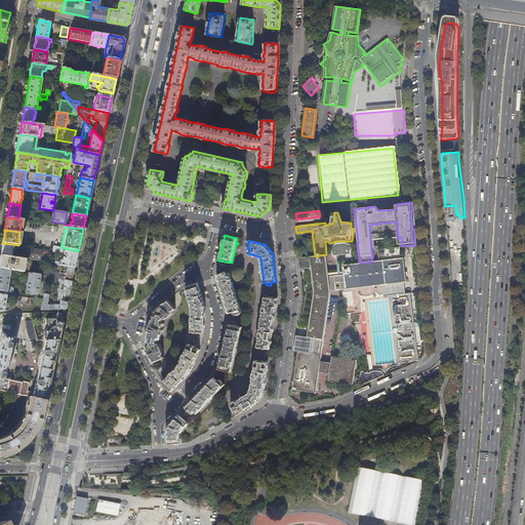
[(458,274),(456,241),(449,241),(450,247),(452,274),(458,274)]
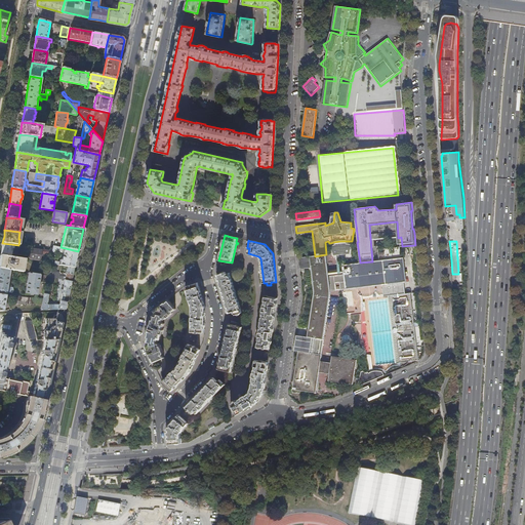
[(19,245),(18,245),(2,243),(1,249),(1,255),(3,256),(11,257),(12,246),(19,247),(19,245)]
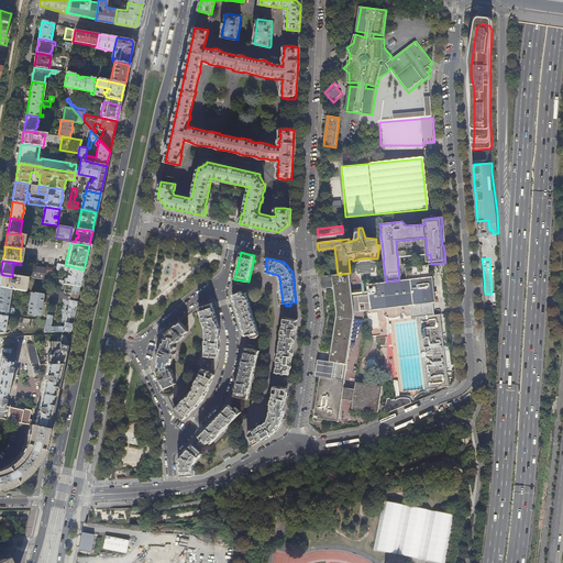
[(375,273),(374,262),(355,264),(356,275),(375,273)]
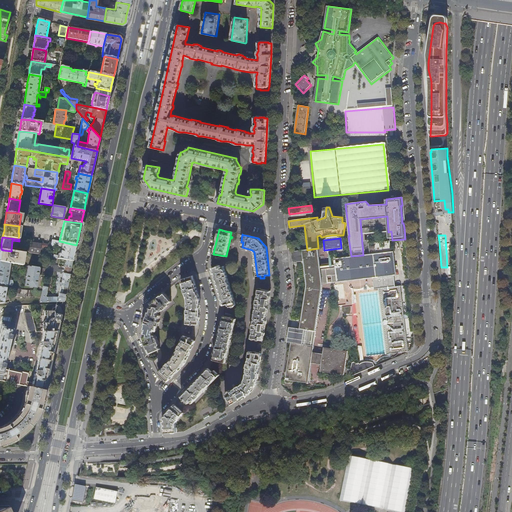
[(74,254),(76,245),(59,241),(52,240),(51,244),(51,246),(55,246),(55,245),(62,247),(60,254),(59,253),(58,256),(54,255),(53,257),(60,259),(60,258),(72,261),(74,254)]
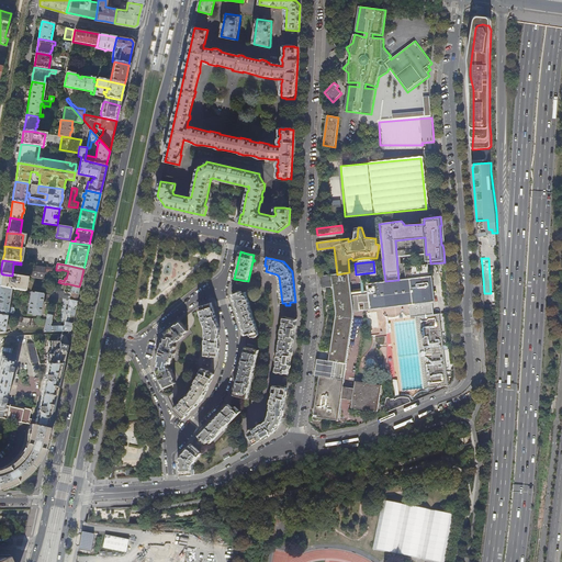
[(434,315),(433,302),(435,302),(431,276),(429,276),(428,263),(404,267),(406,279),(398,280),(385,281),(362,284),(364,310),(409,305),(411,318),(407,318),(407,316),(388,318),(385,316),(384,315),(383,315),(385,317),(385,318),(386,321),(388,357),(395,392),(395,394),(395,395),(394,397),(394,398),(395,400),(400,398),(403,398),(404,398),(406,398),(412,398),(413,400),(417,396),(418,395),(422,394),(428,392),(429,392),(430,393),(431,393),(433,393),(435,392),(436,391),(437,390),(438,388),(441,388),(448,386),(439,314),(434,315)]
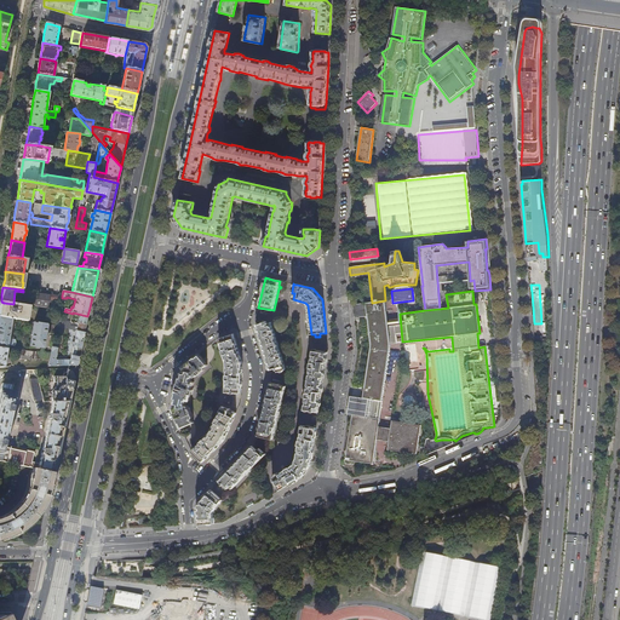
[(34,305),(47,308),(49,299),(51,299),(51,296),(38,293),(36,300),(35,299),(34,305)]
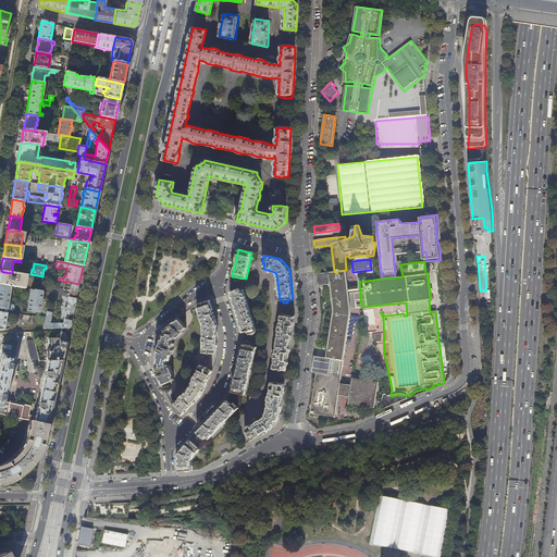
[(333,311),(326,357),(321,357),(320,366),(343,369),(350,316),(350,313),(350,309),(357,308),(356,293),(349,293),(346,270),(334,272),(318,273),(318,280),(319,286),(331,284),(333,308),(333,311)]
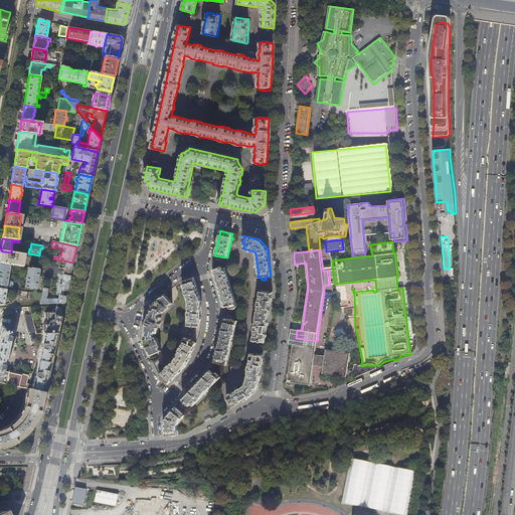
[(23,253),(11,252),(3,251),(2,258),(1,264),(10,265),(21,267),(23,253)]
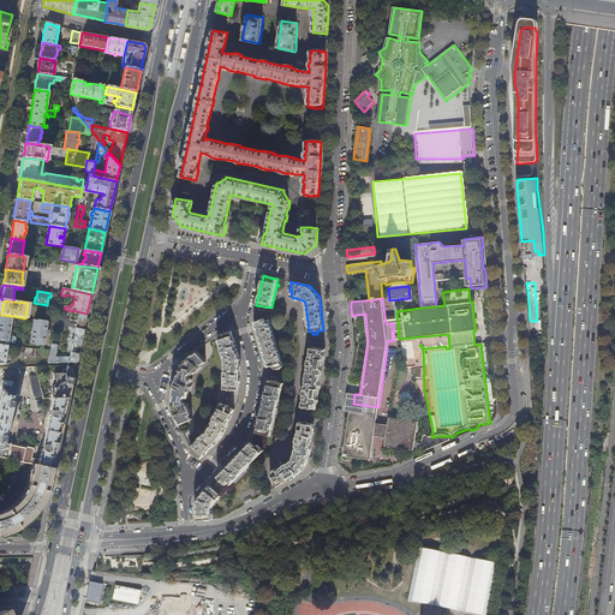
[(85,318),(87,314),(72,310),(72,311),(70,318),(72,320),(73,316),(78,317),(78,321),(85,322),(85,318)]
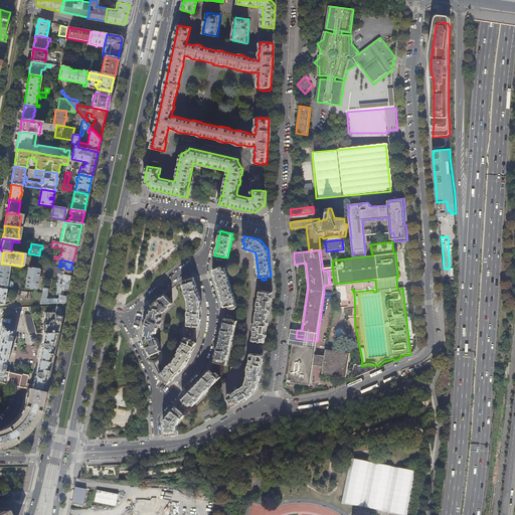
[(7,280),(10,265),(1,264),(0,263),(0,288),(6,289),(6,286),(12,287),(13,282),(9,282),(9,281),(7,280)]
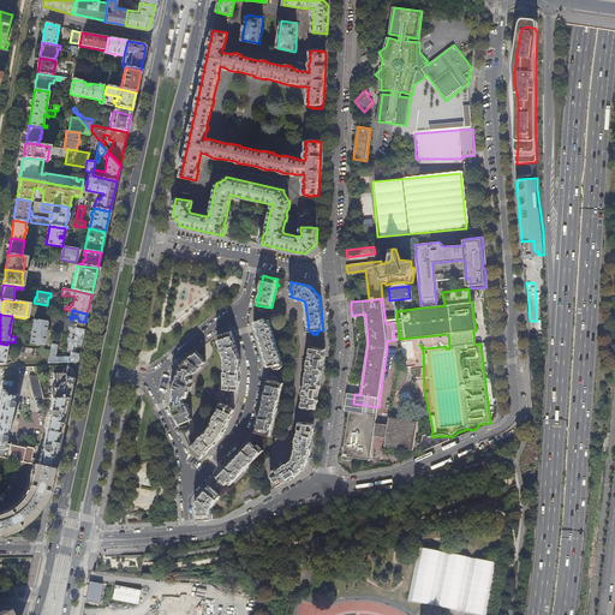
[(275,366),(276,369),(285,366),(269,320),(264,321),(264,318),(255,322),(257,329),(266,359),(268,368),(274,365),(275,368),(275,366)]
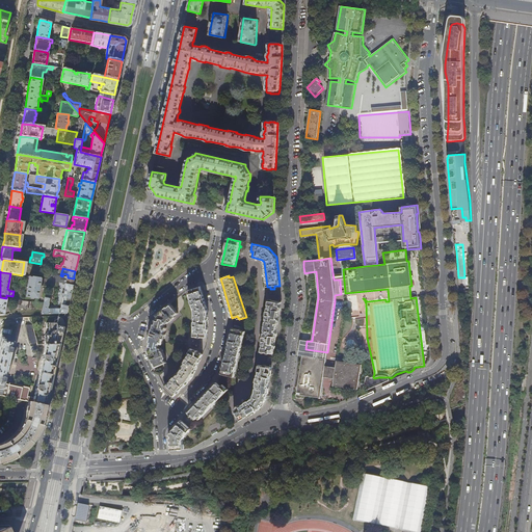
[(47,286),(48,281),(49,280),(43,278),(29,276),(26,296),(37,298),(40,288),(41,289),(41,287),(40,287),(40,285),(47,286)]
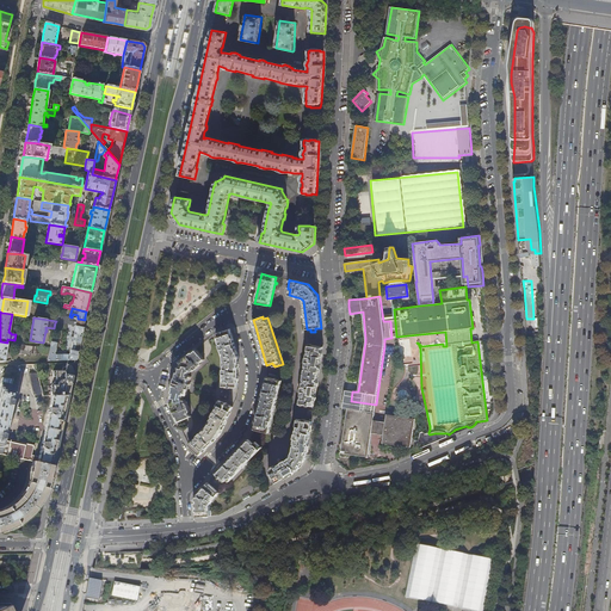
[(230,387),(230,388),(232,388),(232,387),(238,387),(239,372),(239,357),(235,345),(230,328),(216,333),(223,357),(223,363),(223,387),(230,387)]
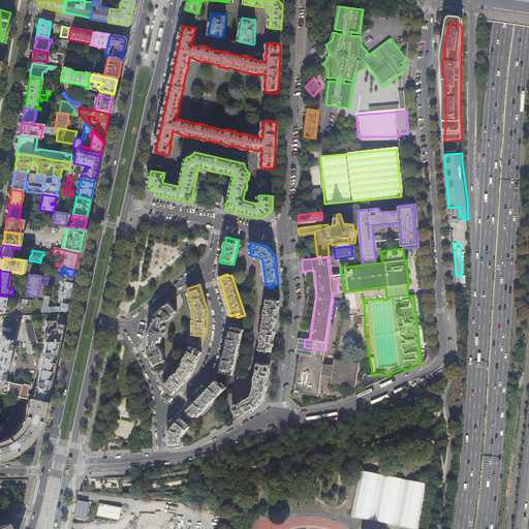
[(69,294),(70,290),(64,289),(58,288),(57,296),(62,297),(68,298),(69,294)]
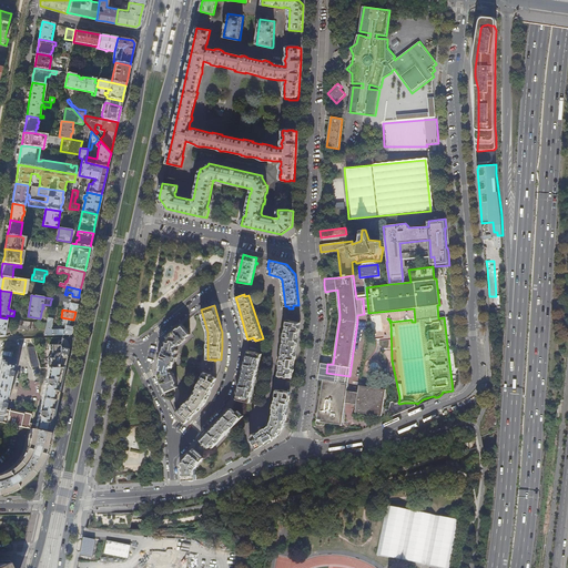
[(71,332),(72,327),(66,326),(64,328),(61,330),(62,326),(51,326),(54,312),(49,311),(47,323),(46,328),(44,335),(70,335),(71,332)]
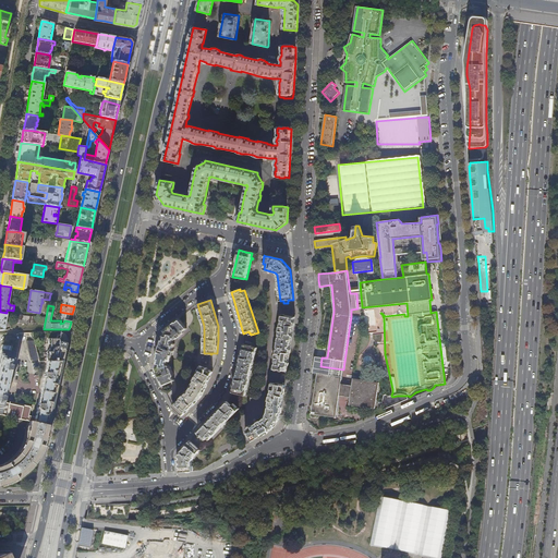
[(281,371),(283,371),(287,371),(288,366),(294,320),(295,317),(281,315),(274,368),(281,371)]
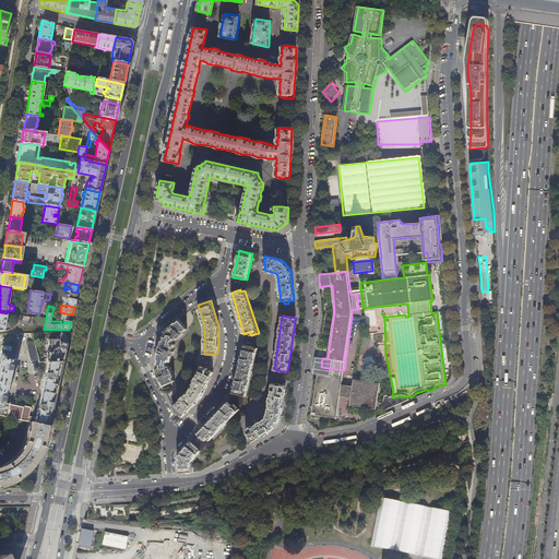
[(159,377),(164,387),(175,380),(174,377),(174,376),(173,372),(174,372),(171,369),(169,366),(168,365),(167,365),(168,361),(170,363),(171,363),(173,356),(174,356),(175,352),(174,352),(175,345),(173,344),(174,341),(176,341),(178,340),(182,336),(181,336),(185,334),(185,332),(187,330),(179,319),(171,325),(165,331),(167,333),(165,335),(165,336),(163,336),(159,351),(156,364),(157,364),(157,367),(157,368),(155,369),(159,377)]
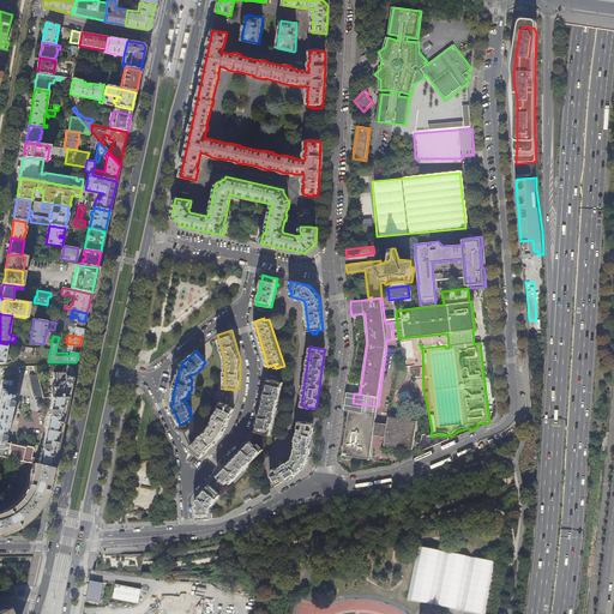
[(71,385),(76,366),(67,366),(65,373),(53,373),(53,379),(56,379),(56,383),(55,384),(54,387),(53,387),(53,392),(52,392),(52,397),(53,397),(68,397),(71,385)]
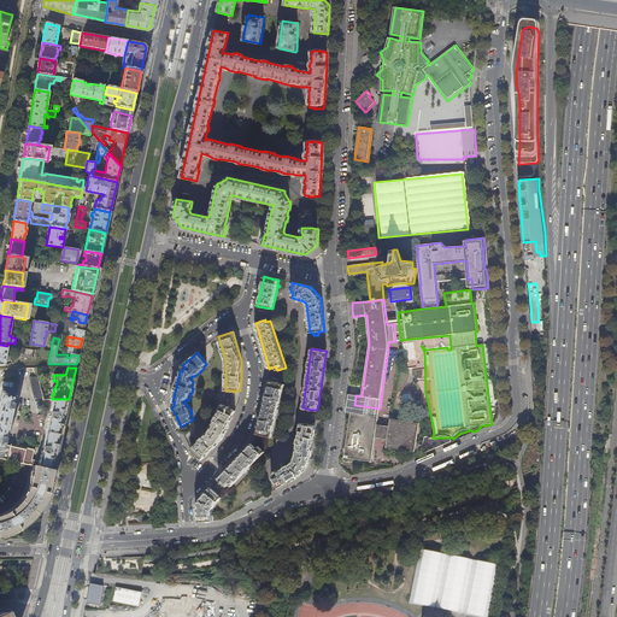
[(0,458),(33,465),(53,470),(54,463),(59,441),(64,422),(66,407),(69,399),(53,399),(40,460),(33,458),(34,450),(11,445),(10,446),(5,445),(19,377),(3,377),(0,389),(0,458)]
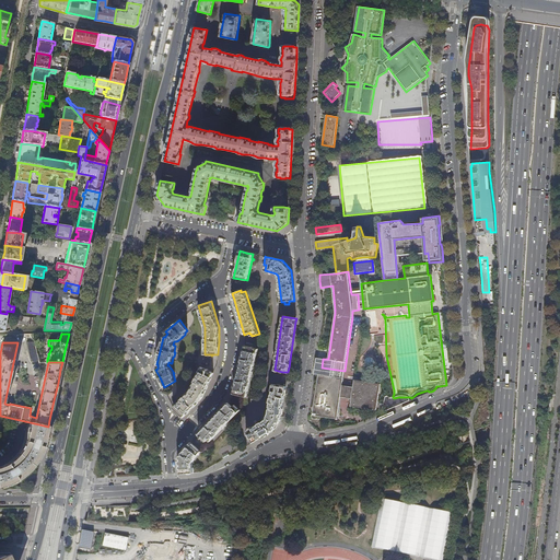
[(27,342),(32,362),(35,362),(39,361),(35,342),(27,342)]
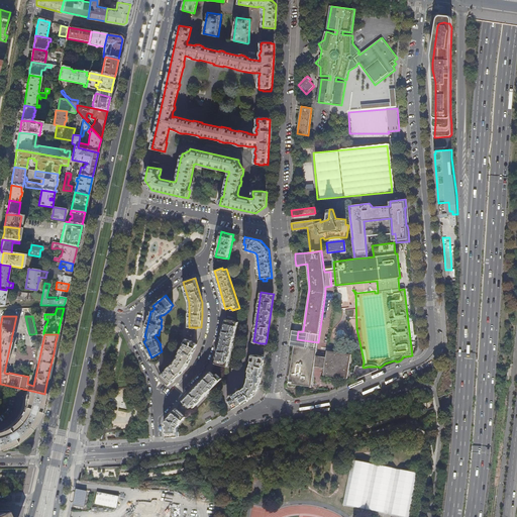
[(215,364),(228,366),(238,322),(234,321),(234,320),(232,320),(232,321),(226,319),(222,333),(215,364)]
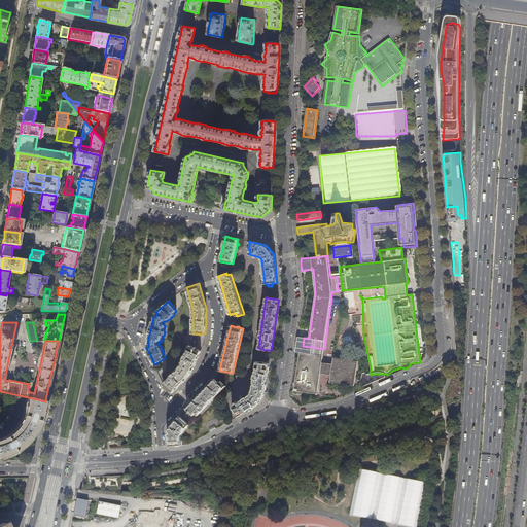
[(163,384),(173,393),(181,384),(190,375),(195,364),(201,351),(197,349),(197,348),(196,348),(189,346),(181,366),(163,384)]
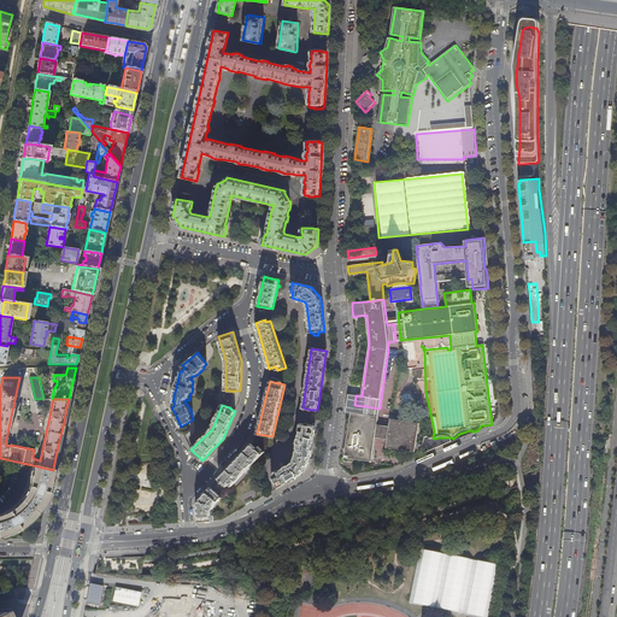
[(389,427),(377,424),(380,409),(354,405),(353,412),(351,412),(344,457),(362,459),(371,462),(375,438),(387,440),(386,447),(415,452),(419,423),(391,418),(389,427)]
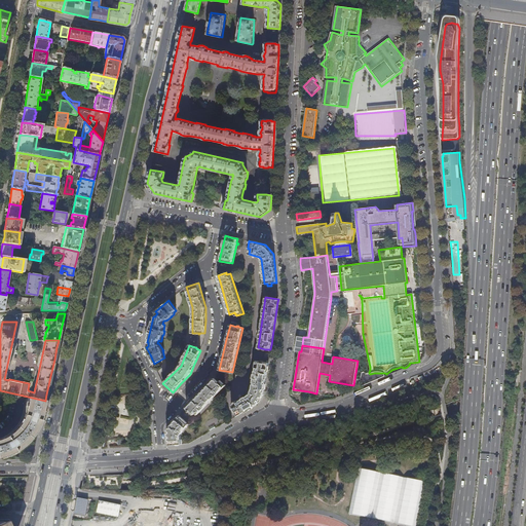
[(236,412),(237,416),(253,407),(257,405),(264,395),(265,390),(269,363),(264,362),(264,361),(262,361),(261,362),(256,361),(252,387),(251,390),(249,395),(247,397),(236,402),(236,401),(234,402),(235,403),(231,405),(233,408),(233,409),(233,410),(233,411),(234,412),(235,412),(236,412)]
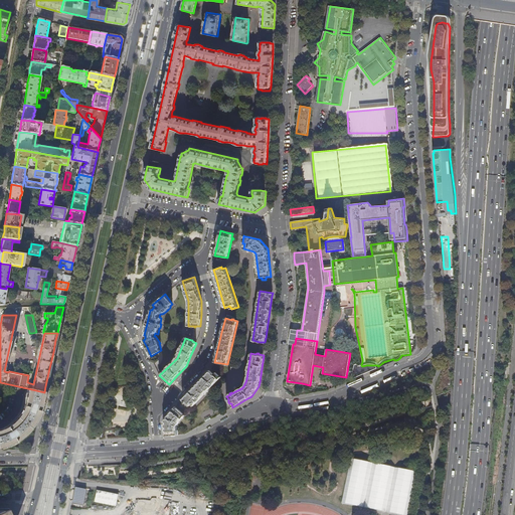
[(191,403),(193,405),(220,378),(215,373),(213,375),(210,370),(204,376),(186,394),(182,398),(189,405),(191,403)]
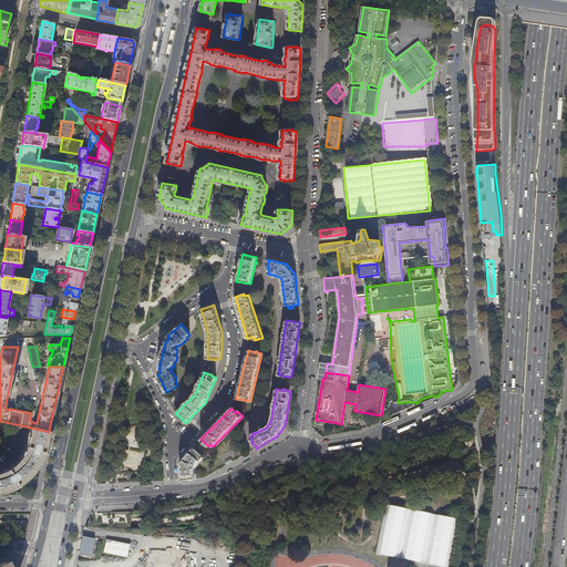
[(47,442),(49,432),(30,428),(24,452),(19,460),(14,465),(8,471),(2,474),(0,474),(0,494),(6,493),(14,490),(18,487),(28,480),(33,473),(41,462),(43,459),(47,442)]
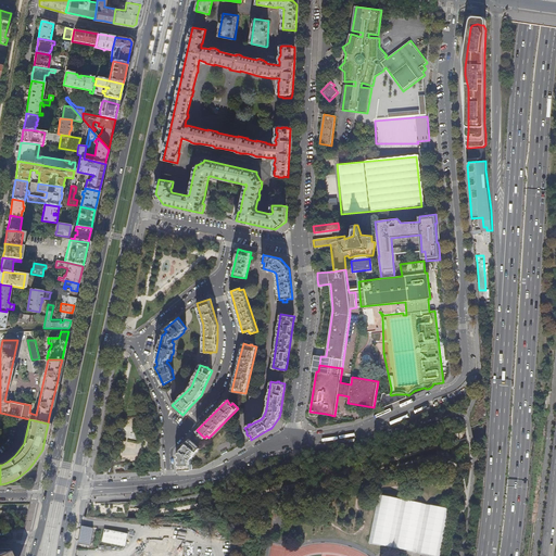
[(177,458),(178,470),(192,469),(191,459),(194,454),(200,449),(189,439),(178,452),(177,455),(177,458)]
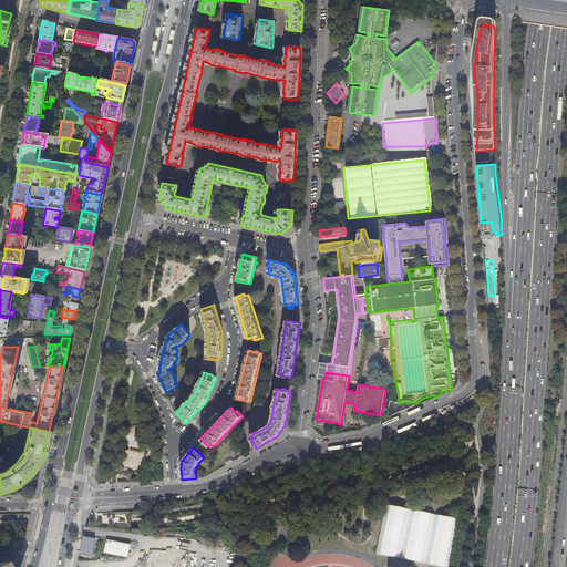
[(436,566),(447,566),(456,519),(384,507),(375,557),(436,566)]
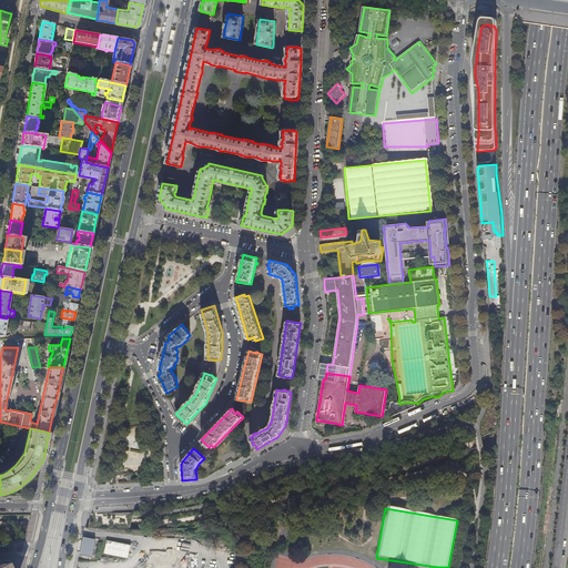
[(80,555),(92,557),(95,539),(83,537),(80,555)]
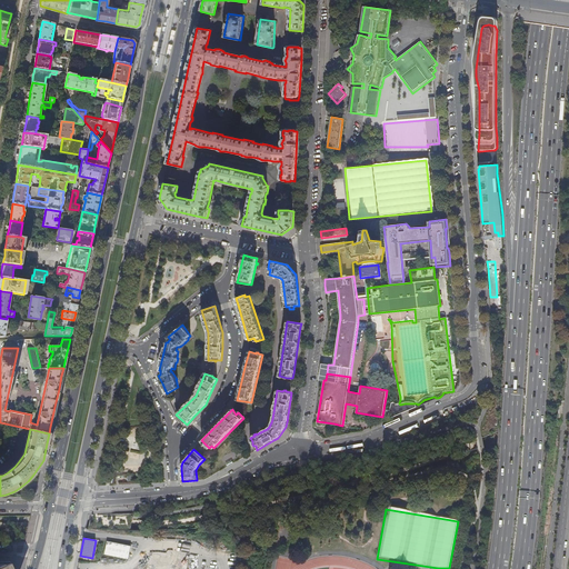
[(128,560),(131,546),(107,541),(105,555),(128,560)]
